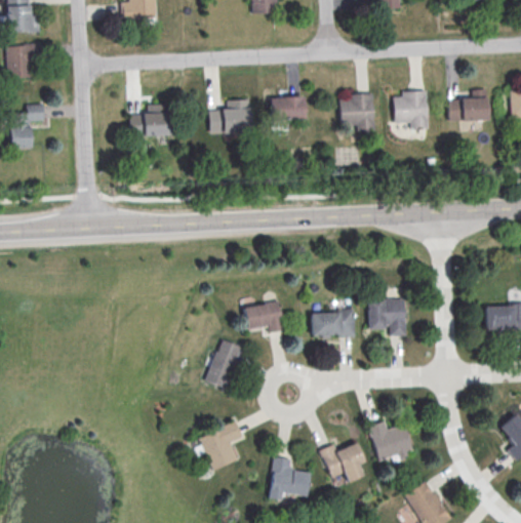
[(6,0),(7,32),(41,32),(41,17),(32,17),(31,0),(6,0)]
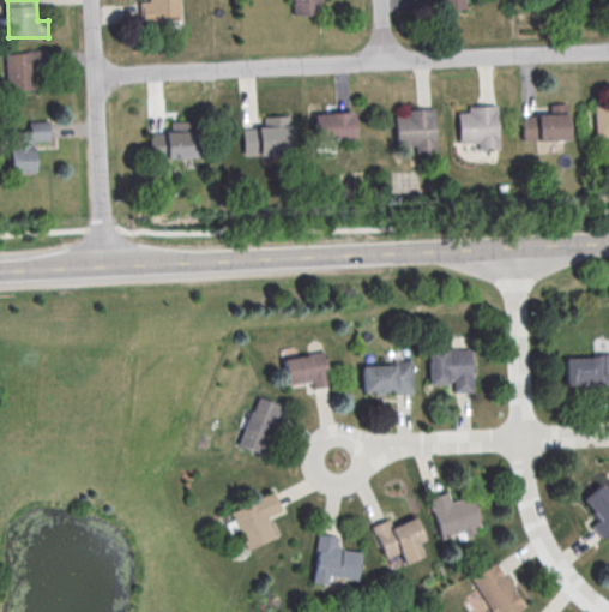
[(149,0),(179,0),(181,23),(143,25),(142,6),(150,6),(149,0)]
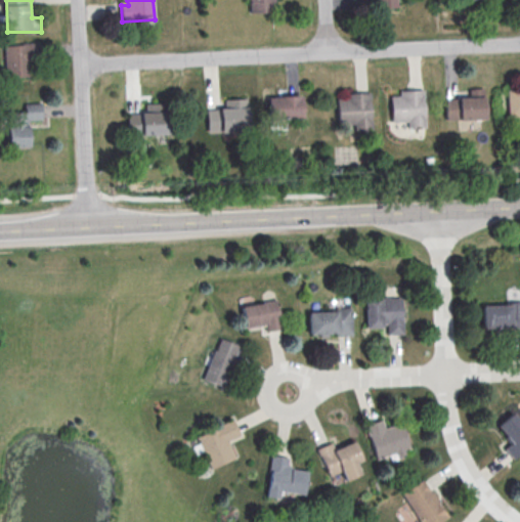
[(251,0),(276,0),(276,14),(252,16),(251,0)]
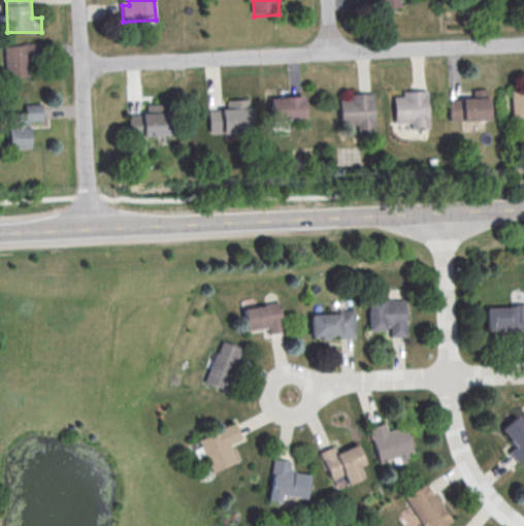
[(380,0),(381,11),(403,10),(402,0),(380,0)]
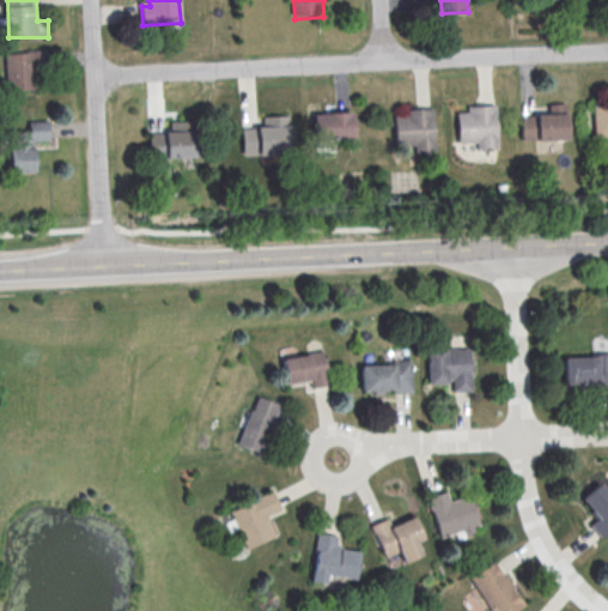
[(10,91),(37,90),(37,70),(48,68),(48,53),(8,54),(10,91)]
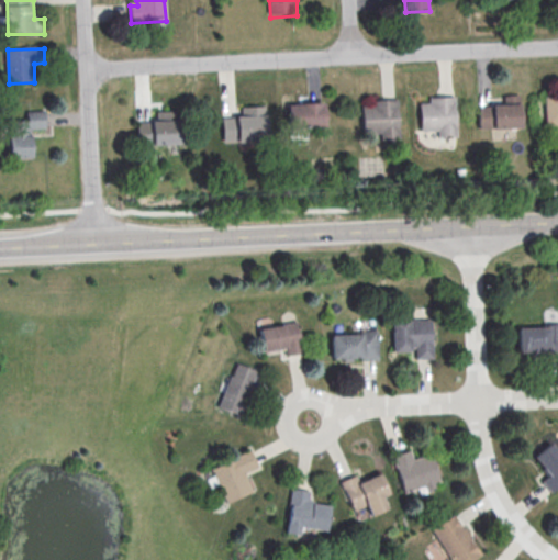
[(525,130),(524,97),(508,97),(508,107),(481,107),(482,131),(525,130)]
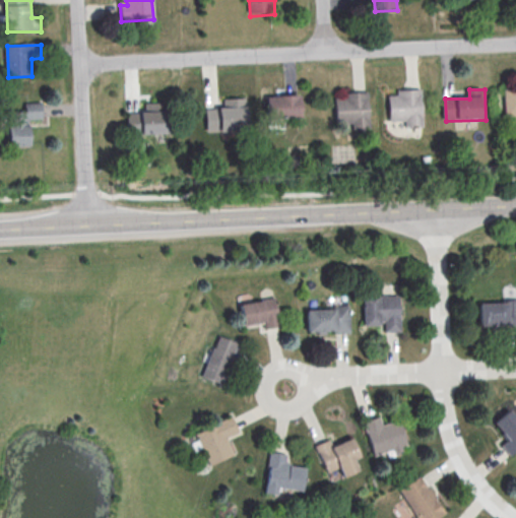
[(505,92),(507,119),(515,118),(515,91),(505,92)]
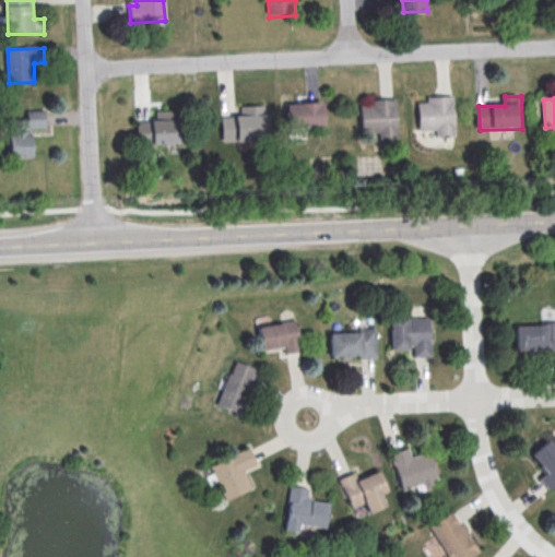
[(417,106),(420,134),(437,133),(437,141),(456,140),(453,101),(429,102),(429,106),(417,106)]
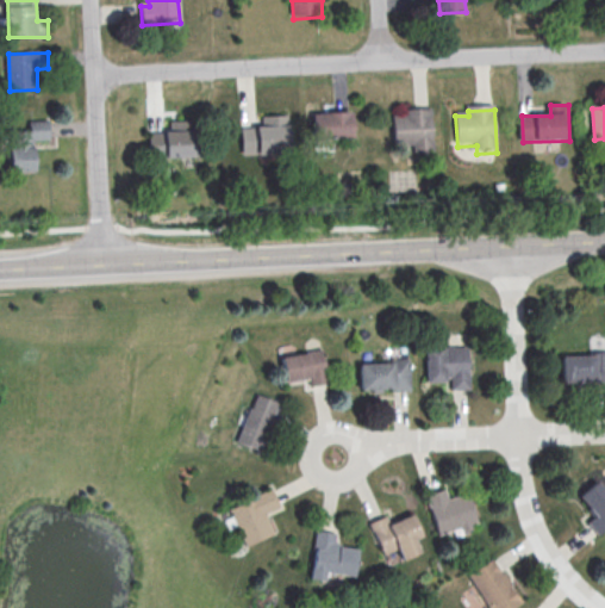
[(355,141),(354,112),(313,113),(315,142),(355,141)]
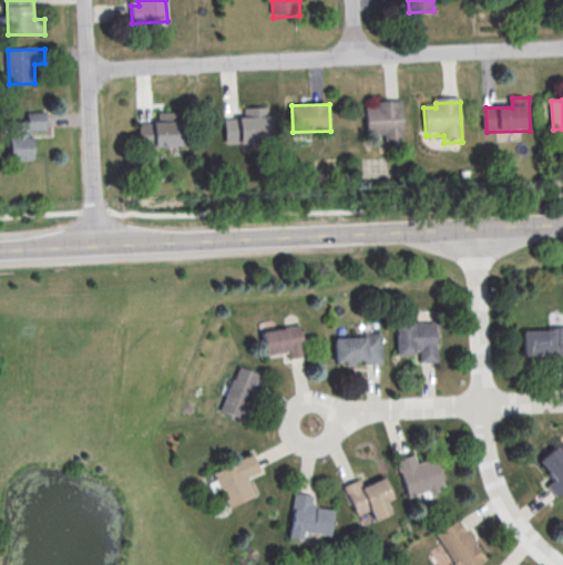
[(366,110),(368,139),(386,137),(386,145),(405,144),(402,104),(377,105),(378,110),(366,110)]
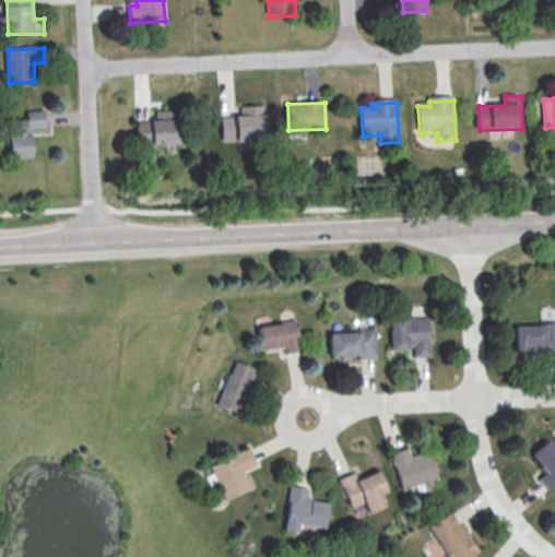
[(223,118),(224,141),(268,141),(268,107),(243,107),(243,117),(223,118)]
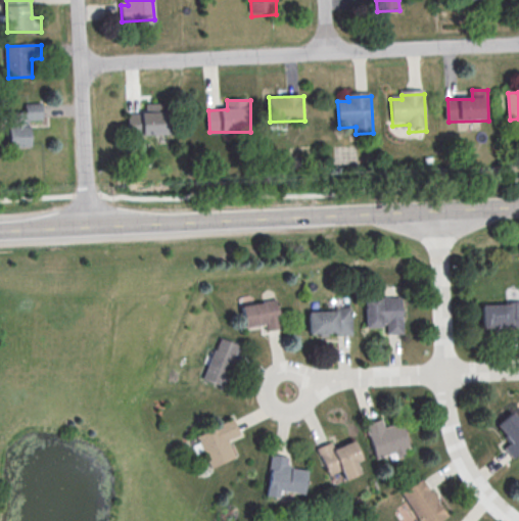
[(33,148),(33,122),(45,121),(45,104),(28,104),(28,112),(15,113),(15,127),(11,127),(11,148),(33,148)]
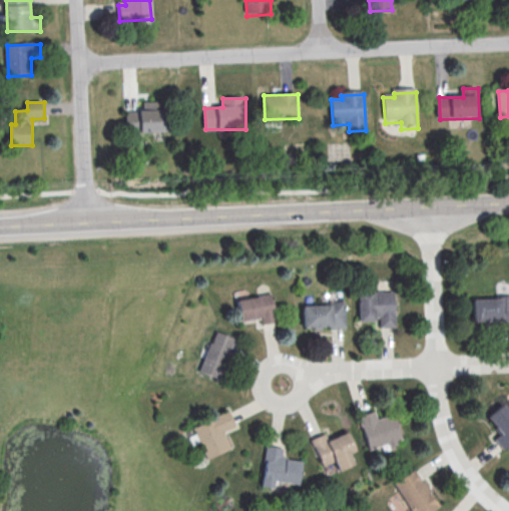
[(128,133),(166,132),(165,102),(145,102),(145,111),(127,112),(128,133)]
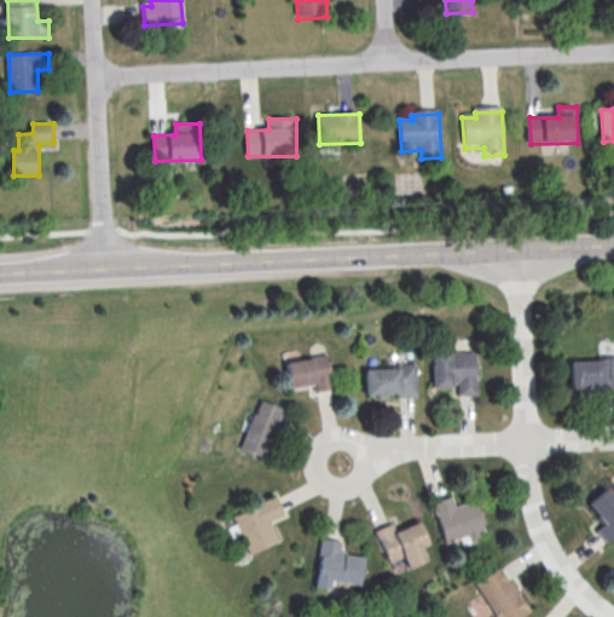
[(479,352),(435,353),(435,388),(461,387),(461,397),(480,396),(479,352)]
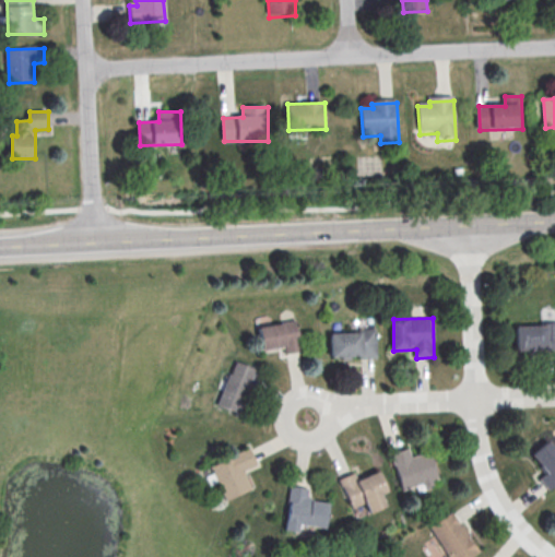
[(288,355),(304,352),(298,321),(260,328),(264,351),(287,347),(288,355)]
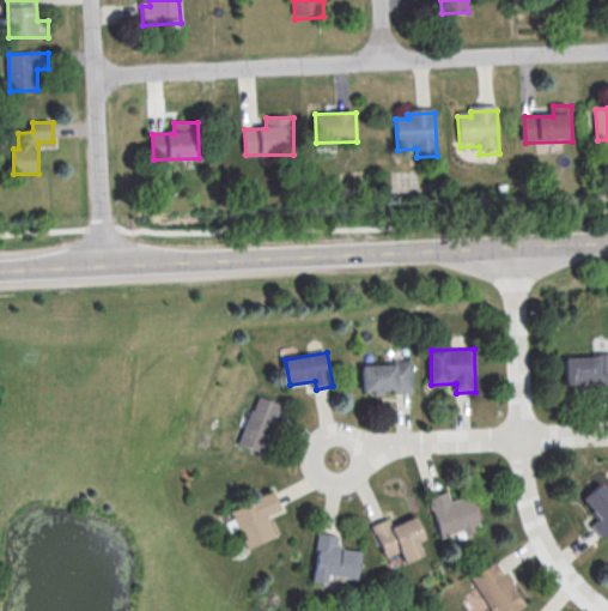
[(607,356),(569,358),(570,386),(607,385),(607,356)]
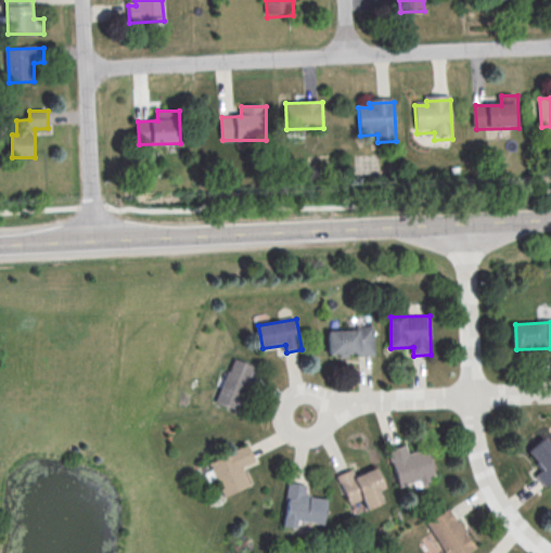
[(330,331),(331,357),(376,356),(376,329),(330,331)]
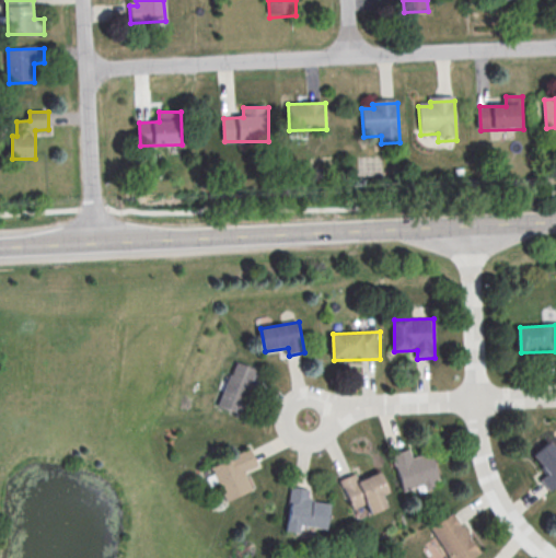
[(245,414),(256,369),(234,363),(223,408),(245,414)]
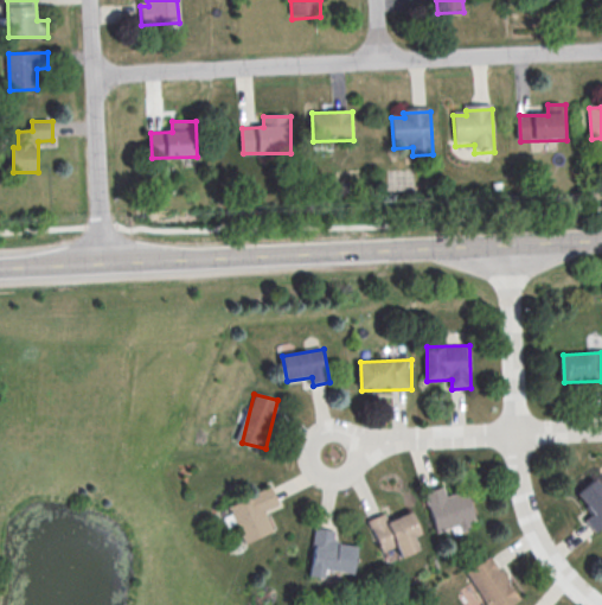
[(589,521),(600,533),(601,532),(601,482),(599,479),(580,495),(596,515),(589,521)]
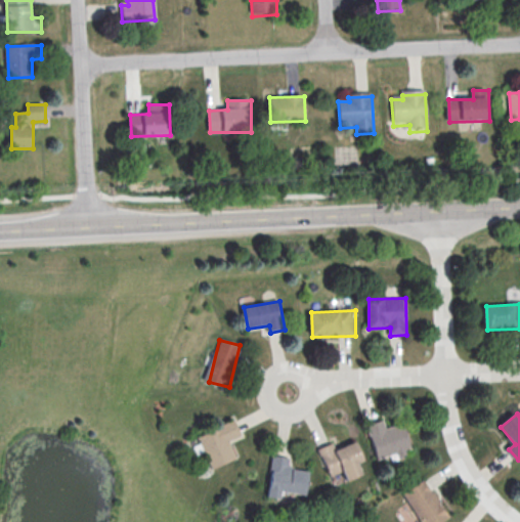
[(379,461),(400,455),(415,452),(407,424),(388,429),(386,422),(371,425),(379,461)]
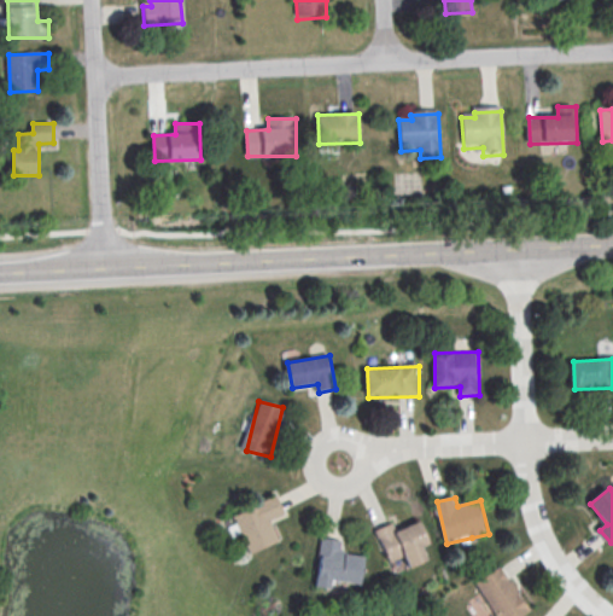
[(431,545),(424,523),(398,530),(396,524),(381,529),(396,574),(430,562),(425,546),(431,545)]
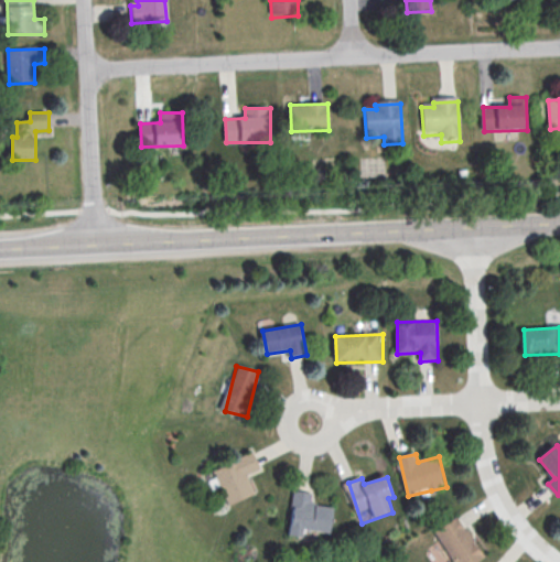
[(291,536),(304,538),(305,530),(333,533),(336,508),(314,506),(315,494),(297,492),(291,536)]
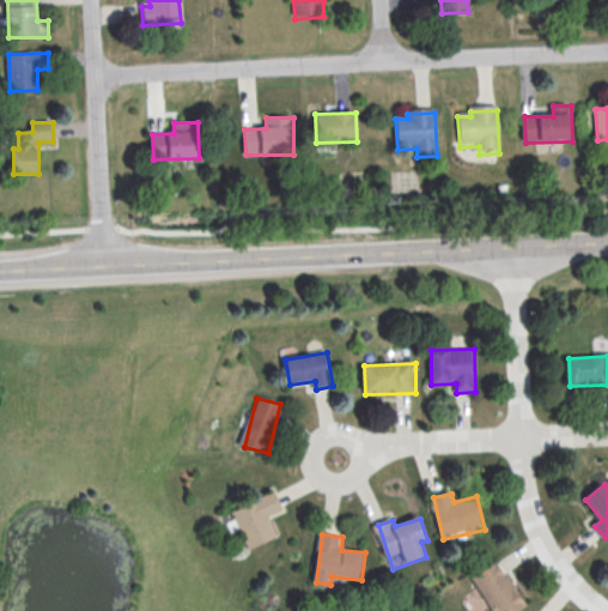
[(475,578),(494,610),(522,610),(528,608),(502,562),(475,578)]
